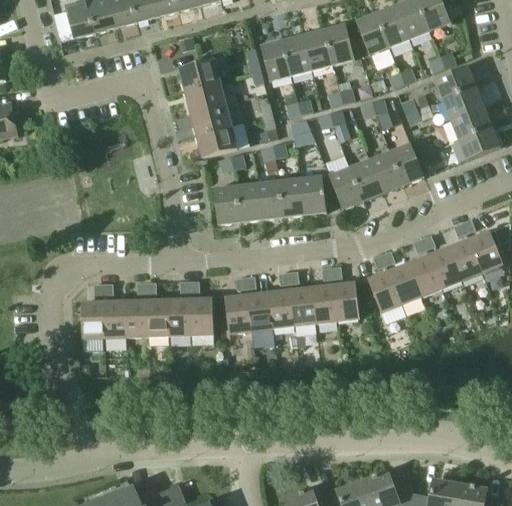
[(95,32),(87,0),(79,0),(65,4),(73,37),(95,32)]
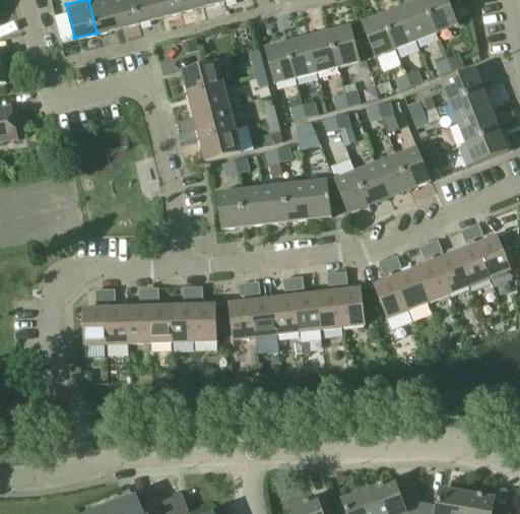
[(96,33),(118,26),(111,0),(88,0),(96,33)]
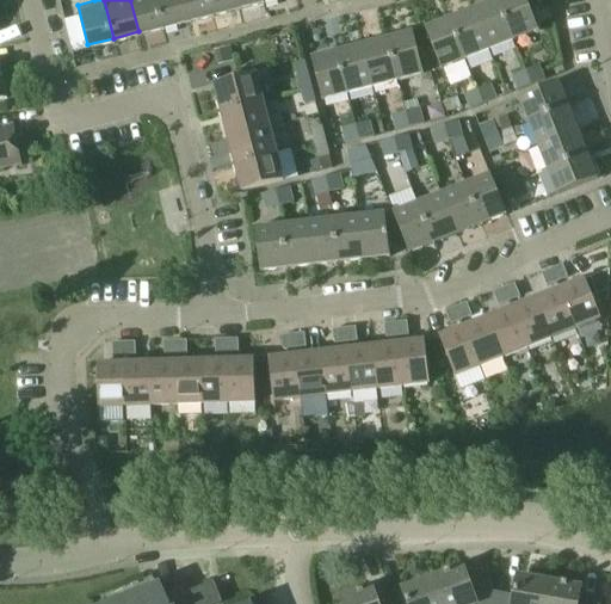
[(130,0),(139,31),(164,25),(156,0),(130,0)]
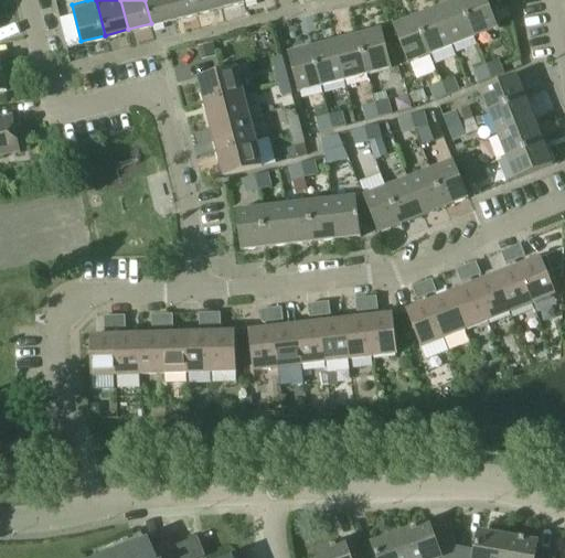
[(145,0),(151,23),(174,17),(169,0),(145,0)]
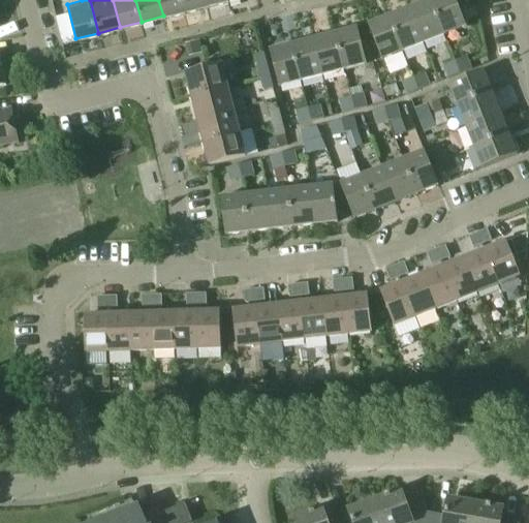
[(184,10),(182,0),(158,0),(163,16),(184,10)]
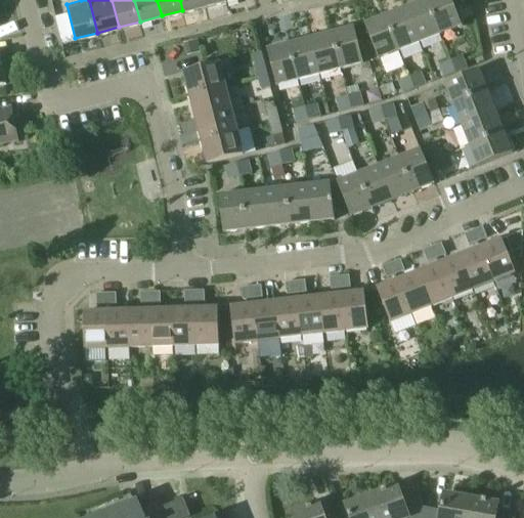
[(204,4),(203,0),(180,0),(182,10),(204,4)]
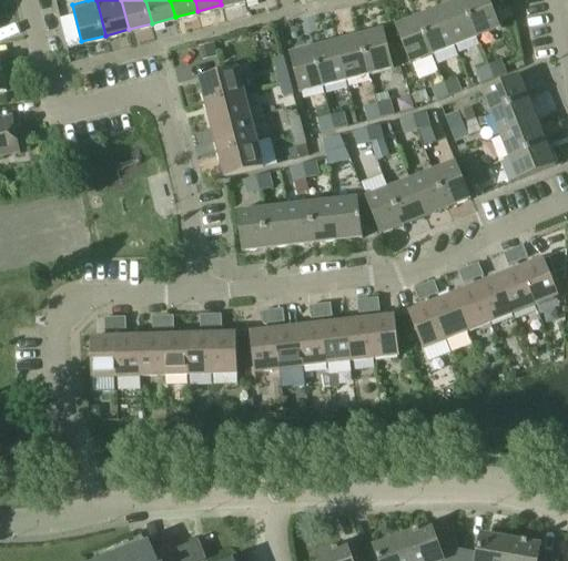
[(455,42),(477,33),(464,0),(450,0),(439,4),(455,42)]
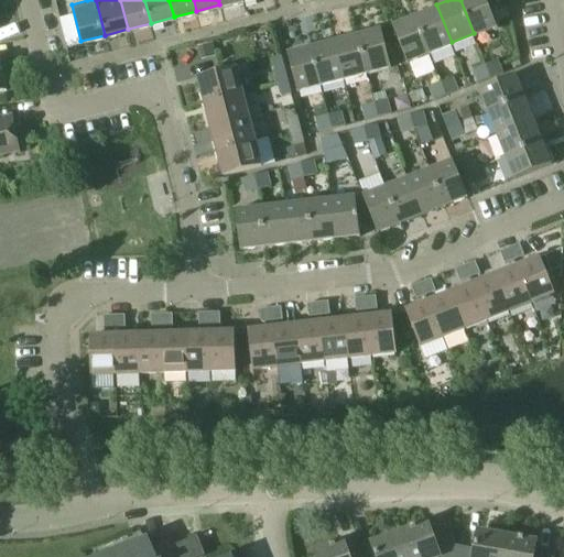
[(461,0),(474,33),(497,24),(487,0),(461,0)]
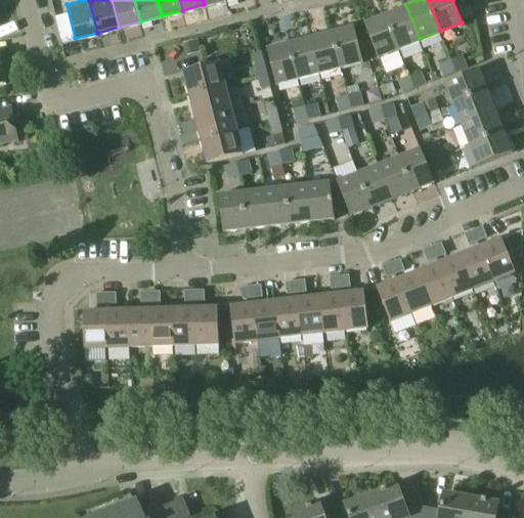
[(399,47),(420,39),(405,4),(385,11),(399,47)]
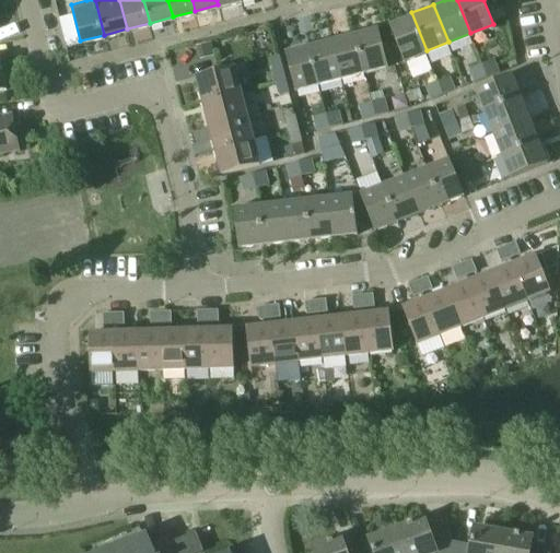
[(427,50),(411,12),(388,22),(404,59),(427,50)]
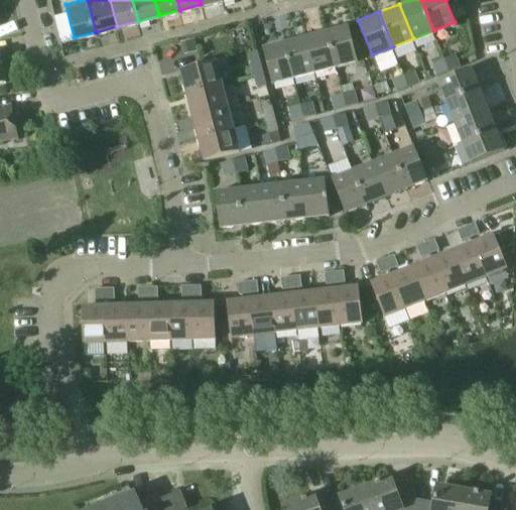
[(348,23),(327,28),(336,65),(357,58),(348,23)]
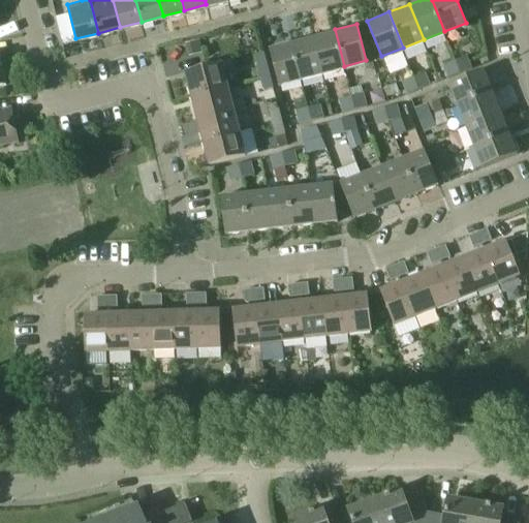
[(344,66),(335,29),(313,35),(322,71),(344,66)]
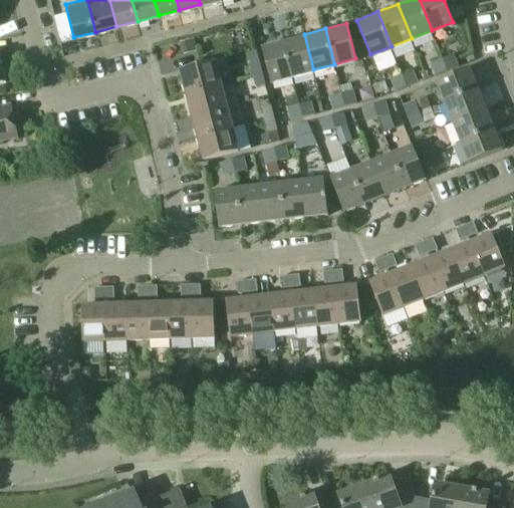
[(195,45),(193,34),(181,37),(184,48),(195,45)]
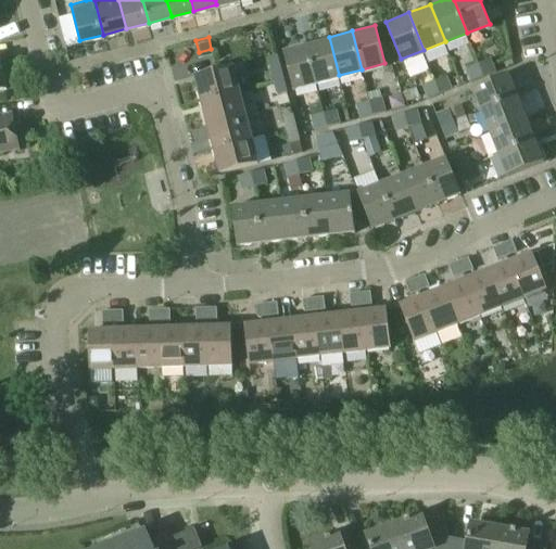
[(339,75),(329,37),(306,42),(316,81),(339,75)]
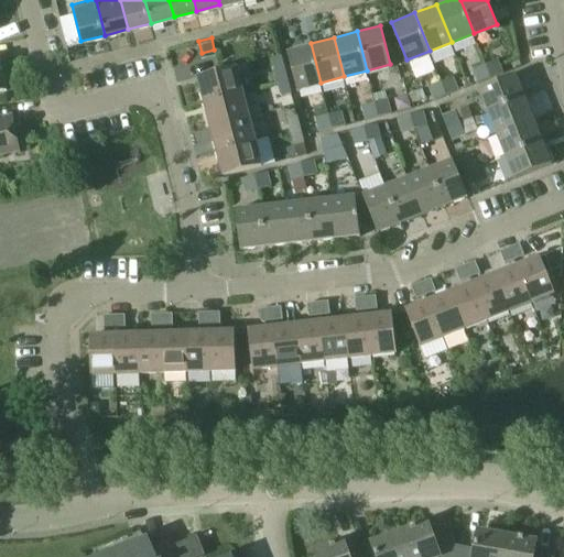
[(180,75),(195,71),(187,40),(172,44),(180,75)]
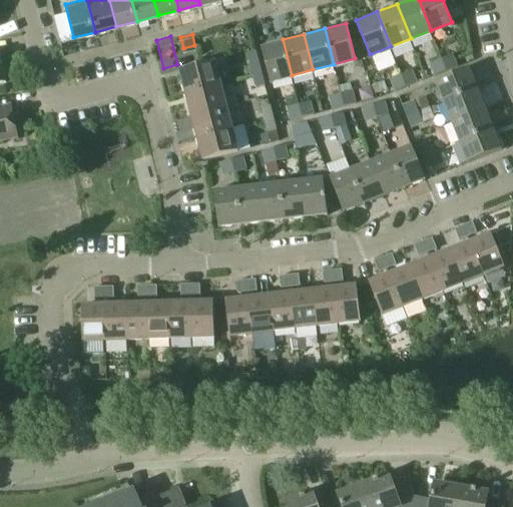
[(292,75),(283,39),(261,45),(271,80),(292,75)]
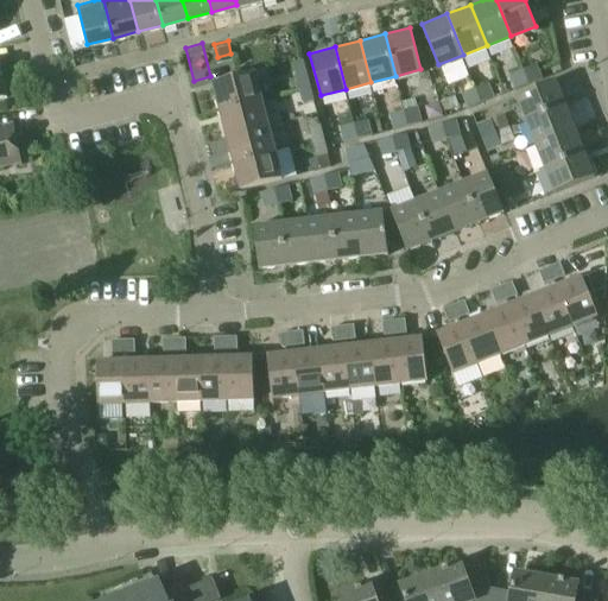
[(523,65),(529,80),(542,75),(536,61),(523,65)]
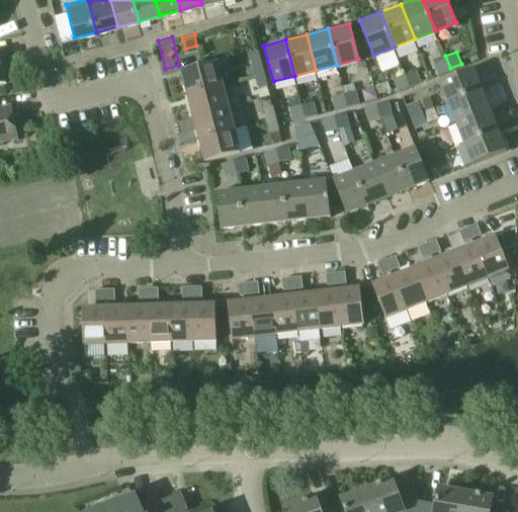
[(439,72),(450,68),(445,56),(434,60),(439,72)]
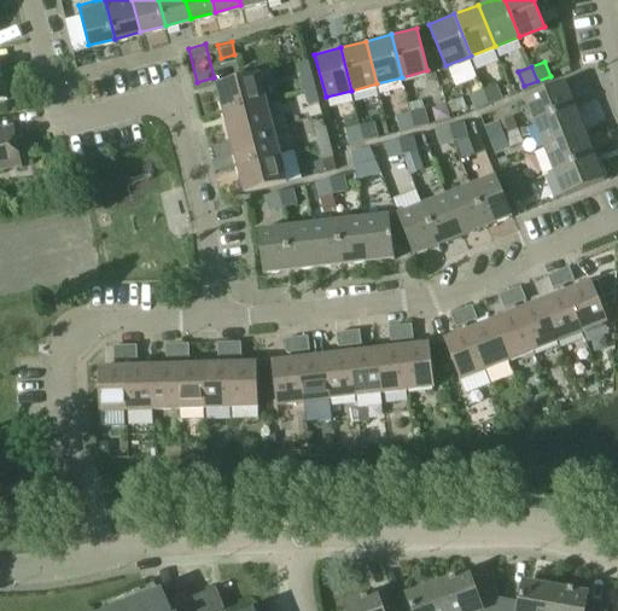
[(223,109),(266,97),(258,69),(216,81),(223,109)]
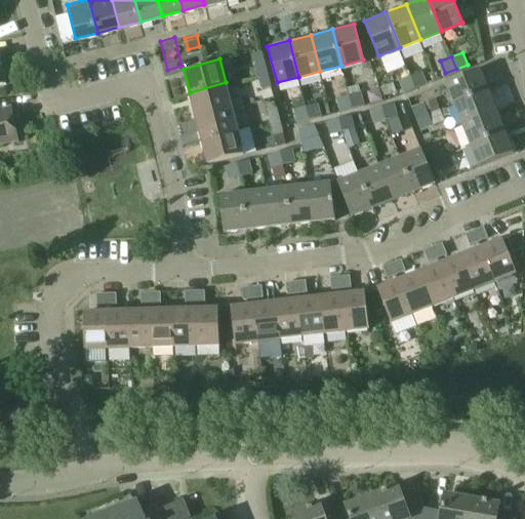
[(258,74),(268,72),(264,58),(255,62),(258,74)]
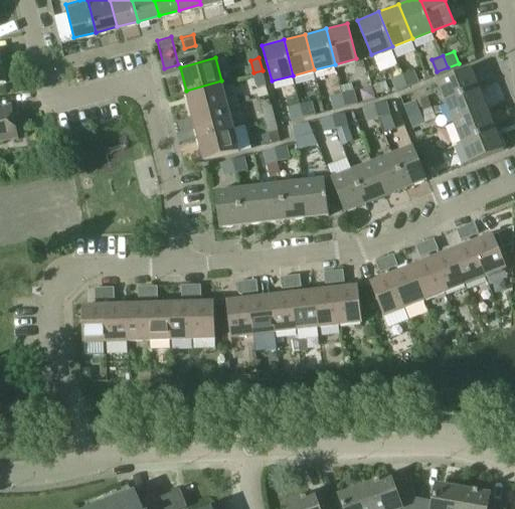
[(437,78),(445,99),(479,86),(471,64),(437,78)]
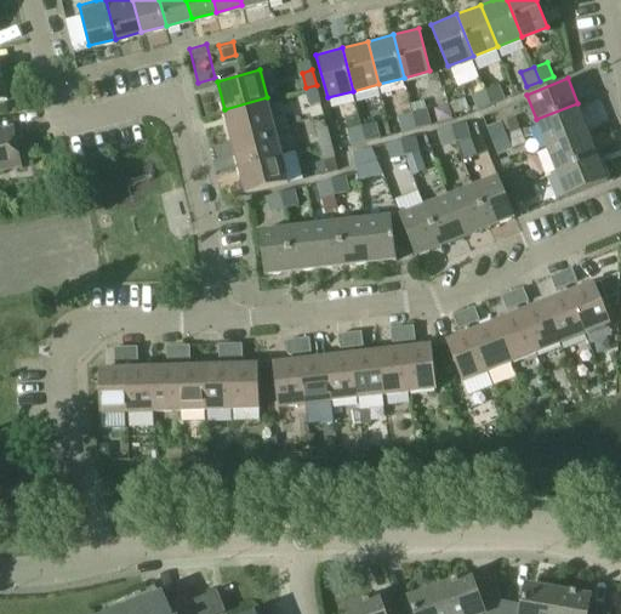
[(485,86),(490,101),(503,95),(499,80),(485,86)]
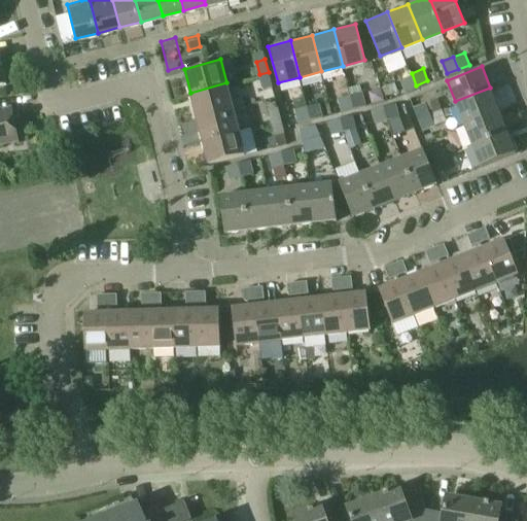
[(272,84),(269,72),(259,74),(262,87),(272,84)]
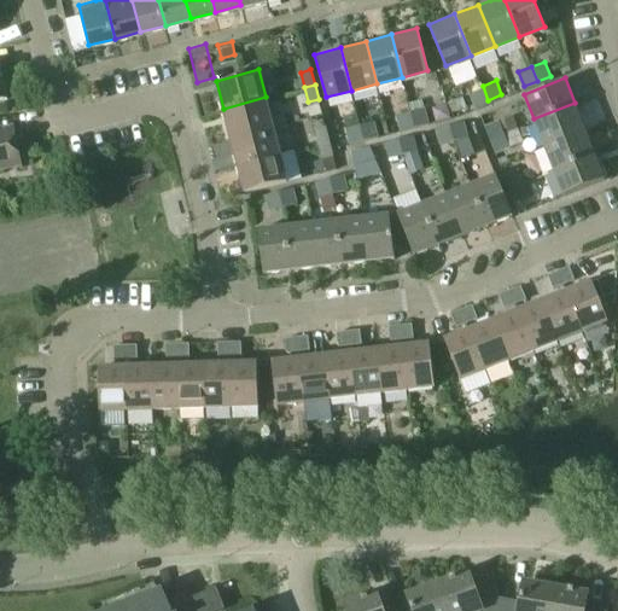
[(474,105),(488,100),(483,86),(470,91),(474,105)]
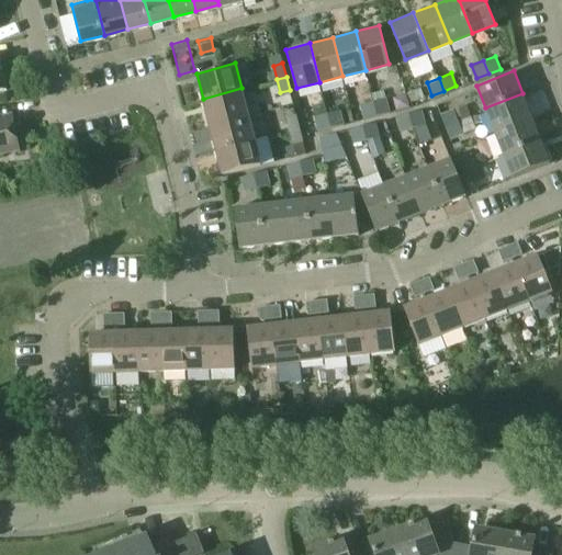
[(420,86),(406,91),(409,100),(424,94),(420,86)]
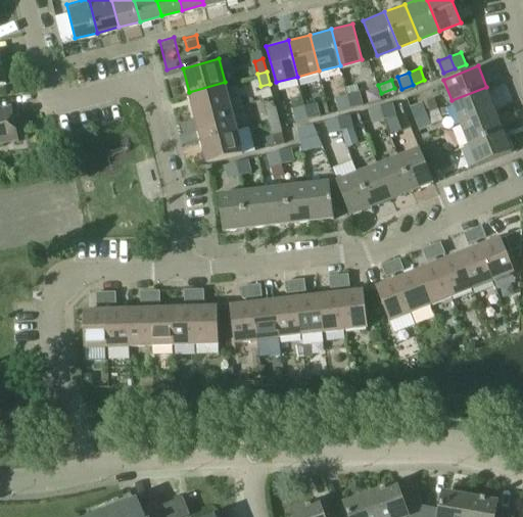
[(230,104),(225,82),(189,92),(195,114),(230,104)]
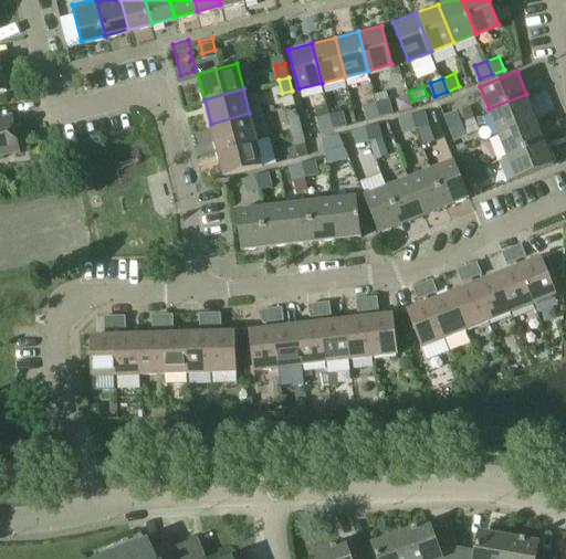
[(498,130),(535,116),(526,94),(489,108),(498,130)]
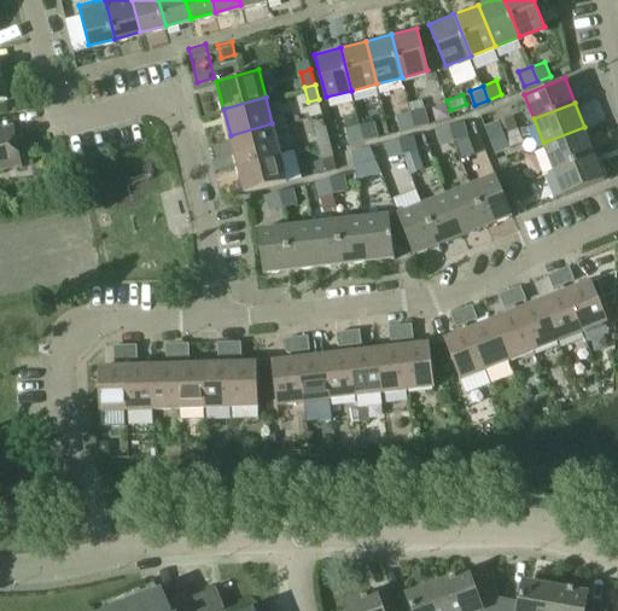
[(410,109),(414,123),(427,120),(424,105),(410,109)]
